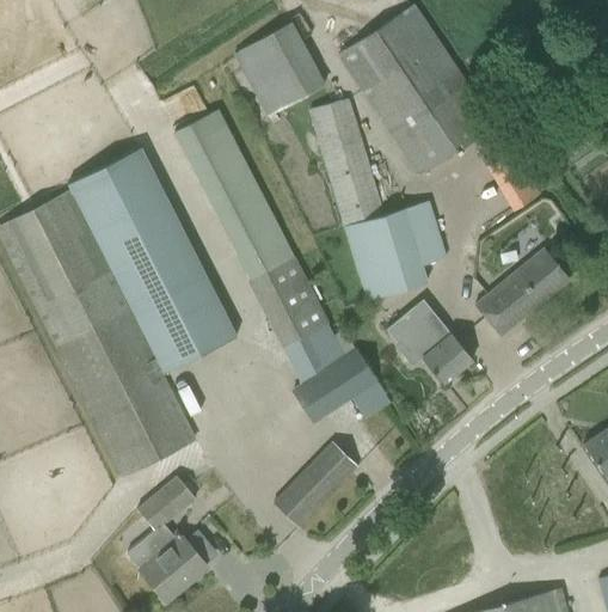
[(339,55),(342,59),(421,176),(496,127),(415,6),(339,55)]
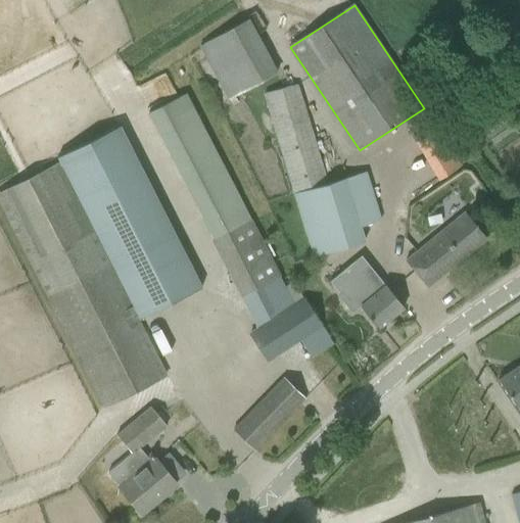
[(201,46),(225,89),(230,99),(278,73),(249,20),(201,46)]
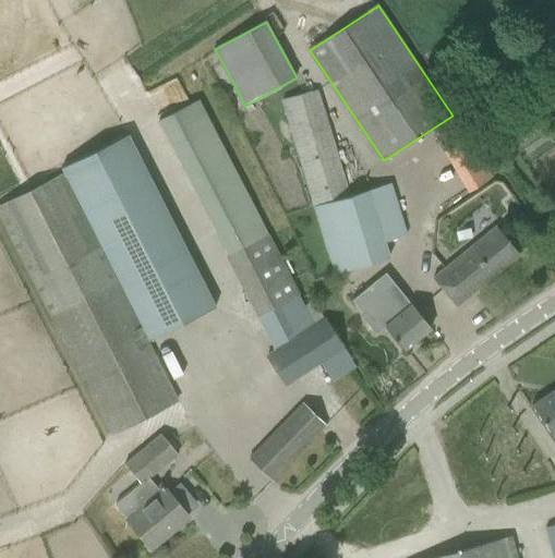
[(409,235),(402,215),(393,183),(351,196),(318,91),(284,101),(330,254),(337,275),(391,258),(386,242),(409,235)]
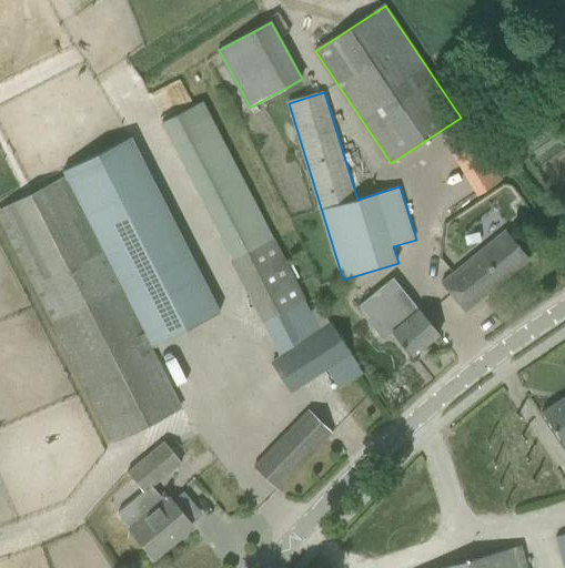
[(234,261),(265,321),(305,300),(203,103),(164,123),(234,261)]
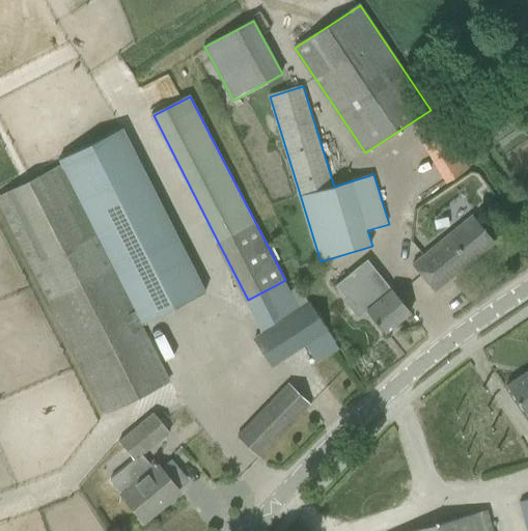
[(0,199),(32,267),(108,413),(170,381),(142,325),(207,292),(123,128),(60,160),(64,167),(0,199)]
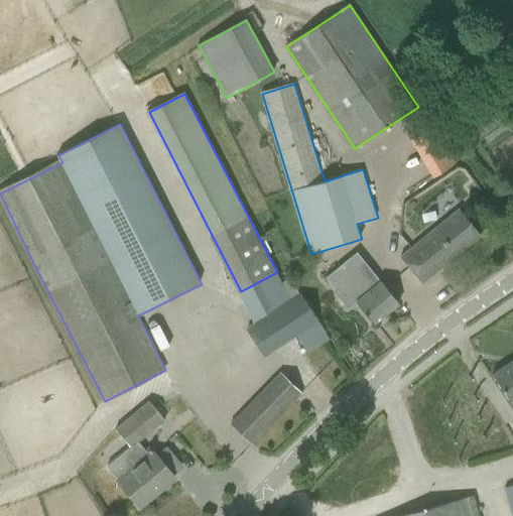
[(409,142),(433,178),(457,162),(432,128),(409,142)]
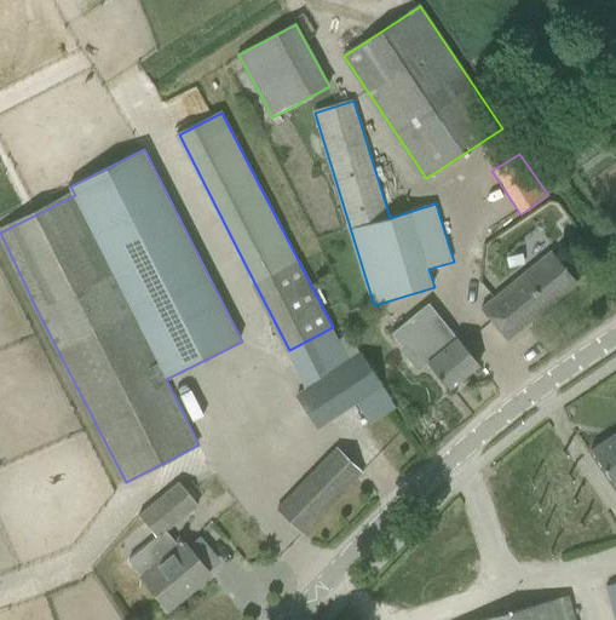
[(483,309),(510,340),(579,283),(553,252),(483,309)]
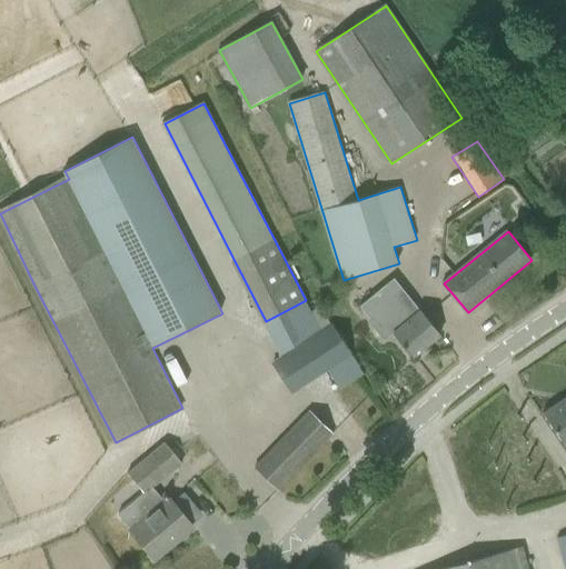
[(388,326),(414,358),(442,335),(403,287),(394,293),(387,285),(360,306),(381,331),(388,326)]
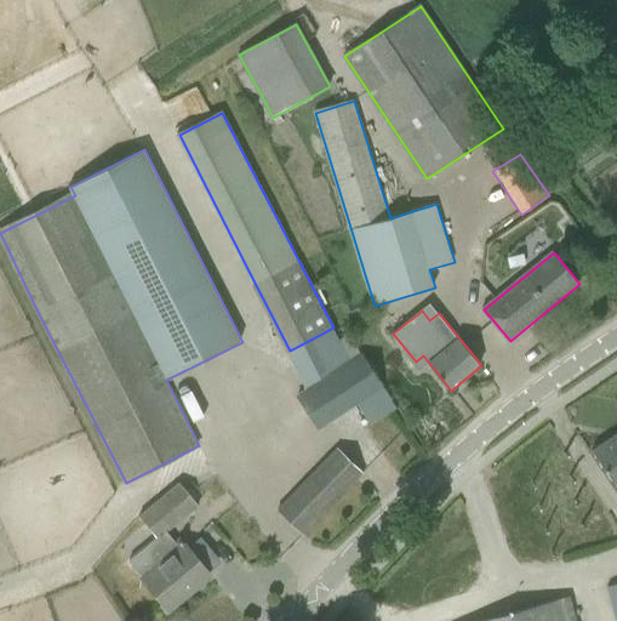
[(363,353),(298,394),(321,428),(359,403),(372,425),(399,409),(363,353)]
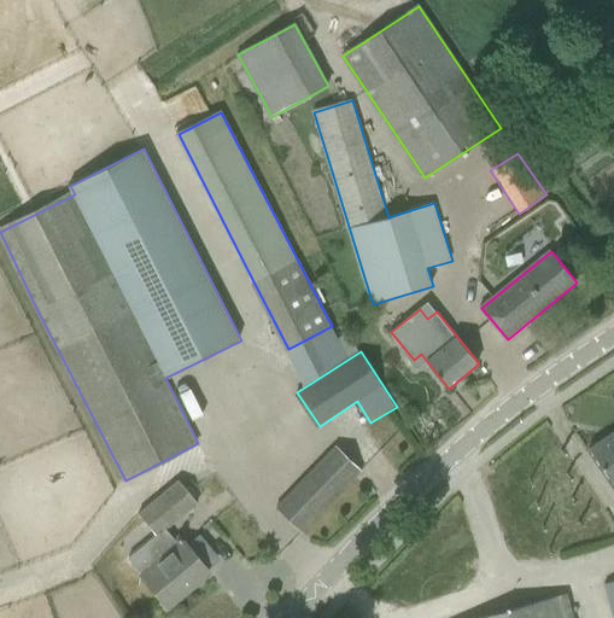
[(613,433),(591,449),(613,483),(613,433)]
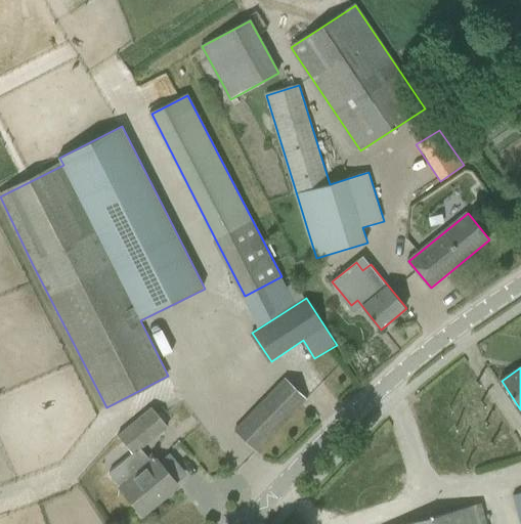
[(235,432),(257,452),(308,399),(287,379),(235,432)]
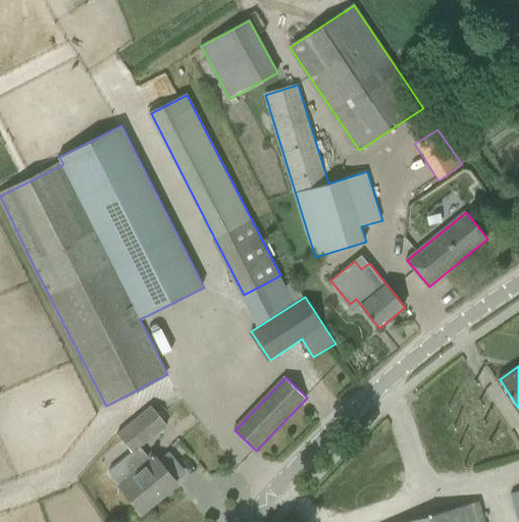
[(139,417),(118,434),(133,452),(135,453),(141,448),(155,436),(168,425),(152,407),(139,417)]
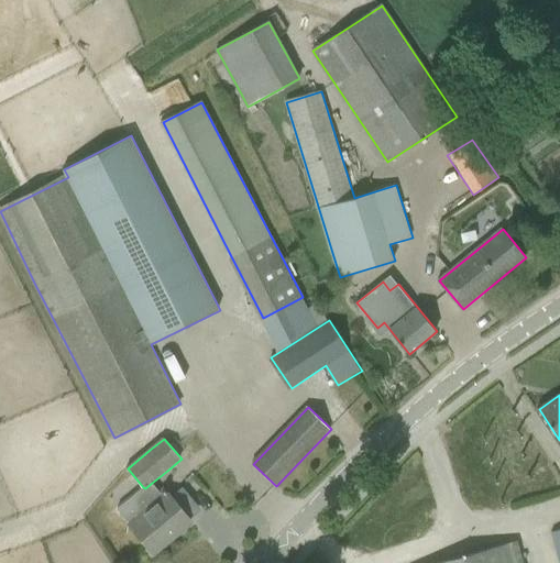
[(143,487),(117,508),(131,526),(140,536),(154,553),(193,521),(178,504),(166,489),(161,494),(152,483),(145,488),(143,487)]
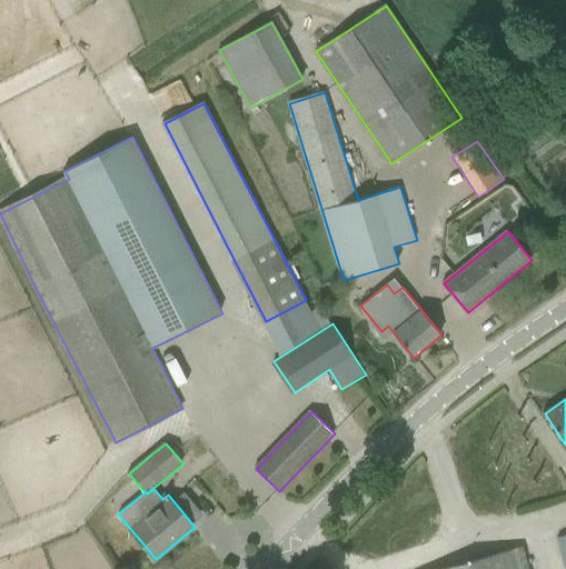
[(445,568),(528,568),(523,548),(445,568)]
